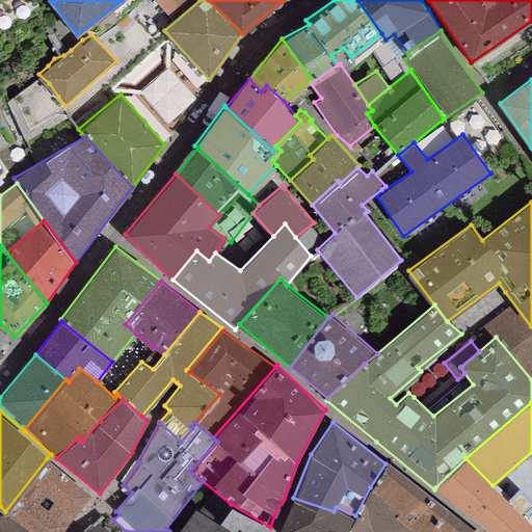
[(59,531),(90,495),(47,458),(5,511),(32,531),(59,531)]
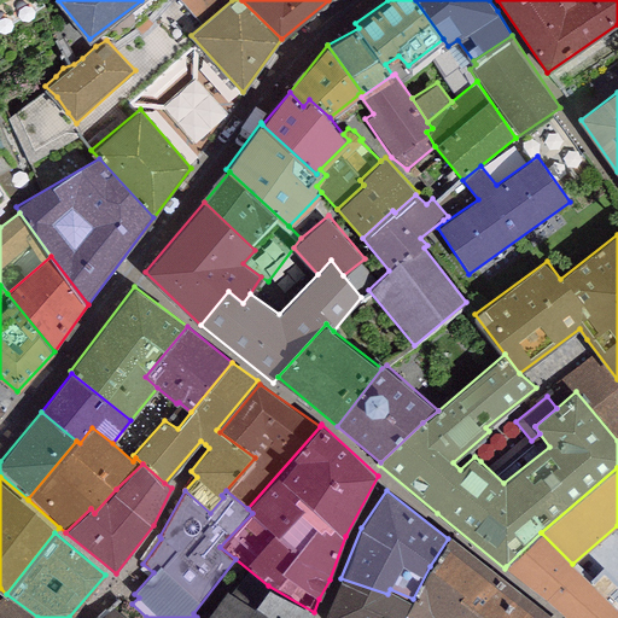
[(572,564),(541,532),(506,566),(567,617),(617,617),(617,578),(604,565),(589,579),(572,564)]
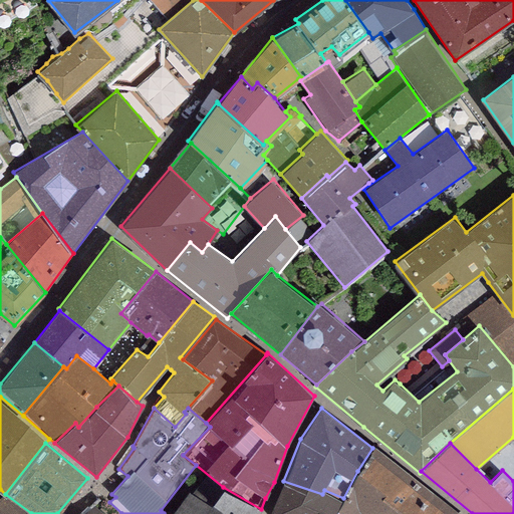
[(461,513),(374,446),(372,448),(357,471),(343,498),(335,513),(461,513)]
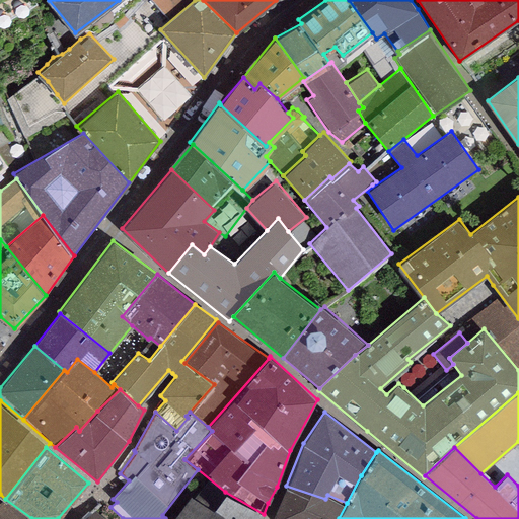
[(271,518),(339,518),(347,503),(327,495),(325,499),(286,486),(271,518)]
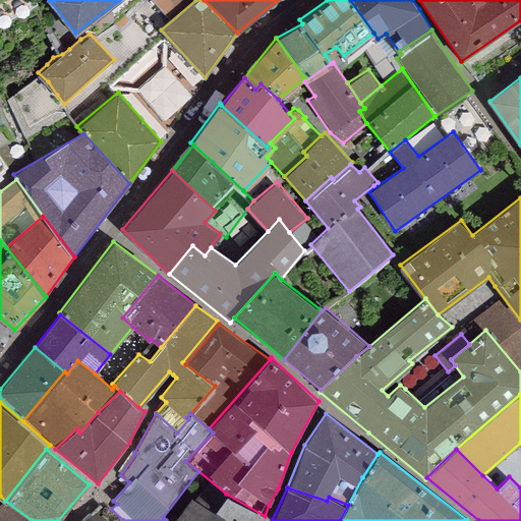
[(262,520),(265,516),(226,494),(215,512),(189,498),(173,520),(262,520)]
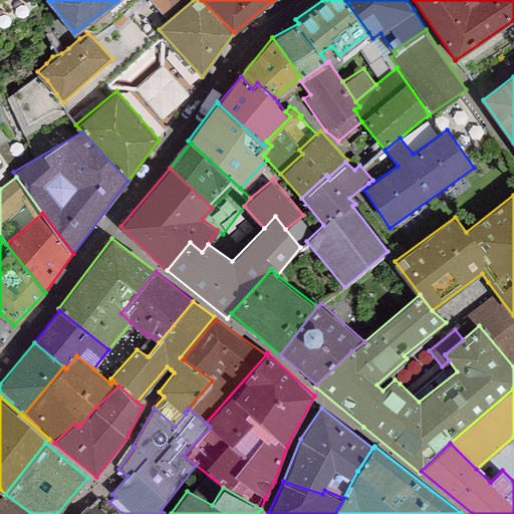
[(31,513),(5,494),(0,489),(0,513),(31,513)]
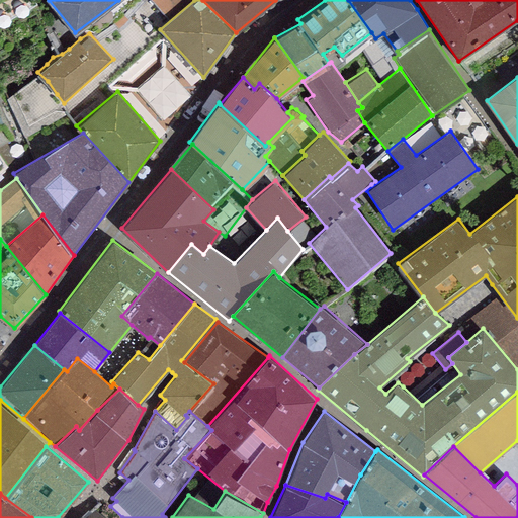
[(117,517),(99,501),(78,517),(117,517)]
